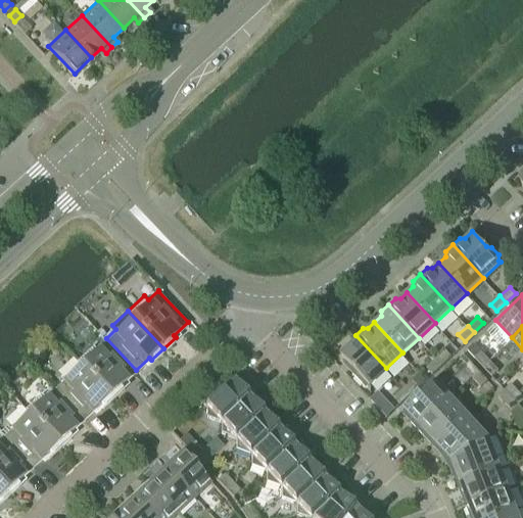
[(386,368),(355,335),(348,341),(348,346),(341,354),(355,368),(355,374),(363,381),(368,381),(370,383),(386,368)]
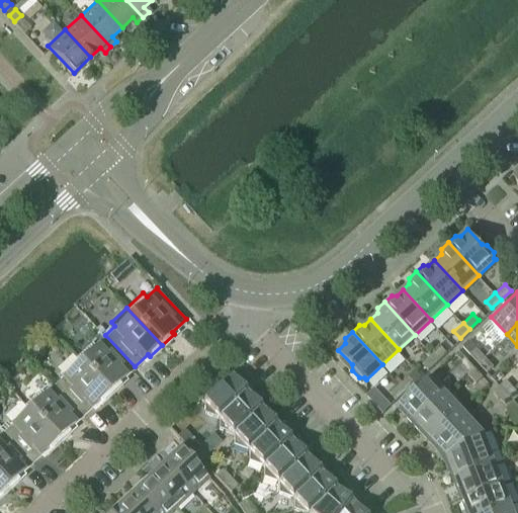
[(135,366),(105,335),(95,344),(91,340),(76,354),(110,393),(122,381),(120,378),(135,366)]
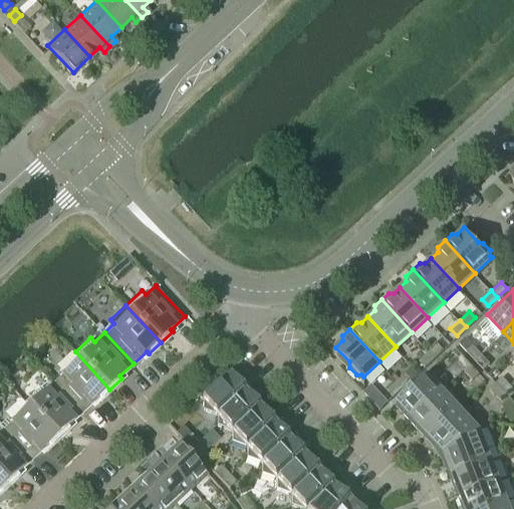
[(434,355),(443,347),(437,340),(428,349),(434,355)]
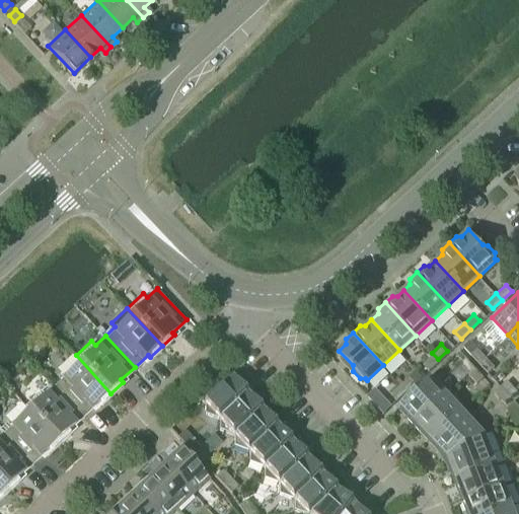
[(486,355),(476,346),(470,352),(479,361),(486,355)]
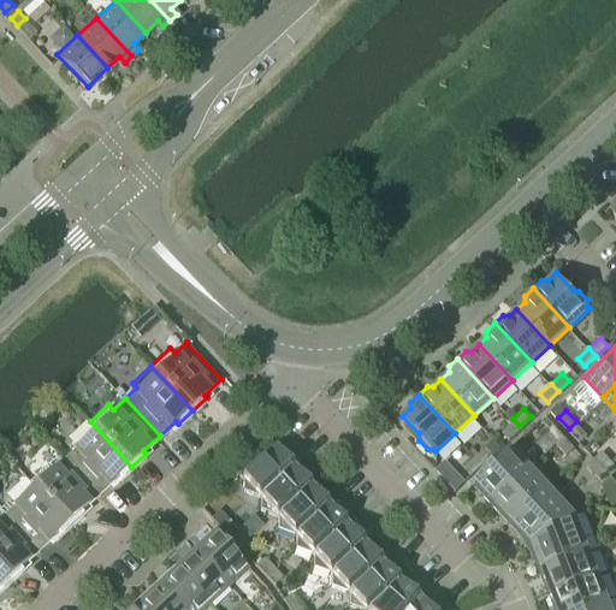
[(509,437),(520,426),(513,419),(502,430),(509,437)]
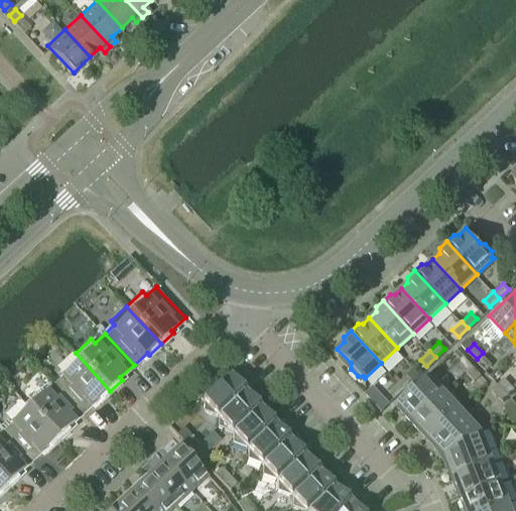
[(110,391),(76,353),(59,368),(63,372),(53,381),(83,412),(96,399),(99,402),(110,391)]
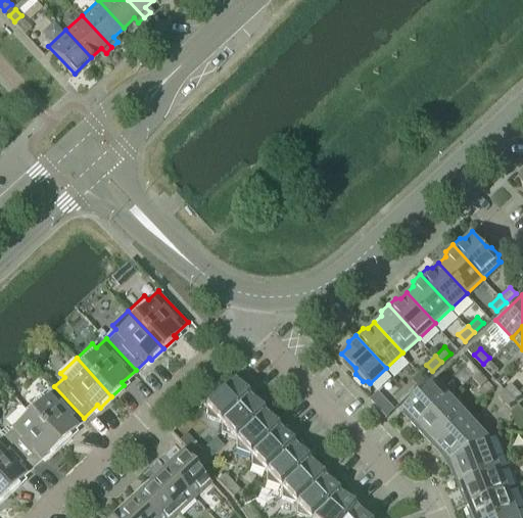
[(497,367),(495,364),(489,358),(483,364),(491,373),(497,367)]
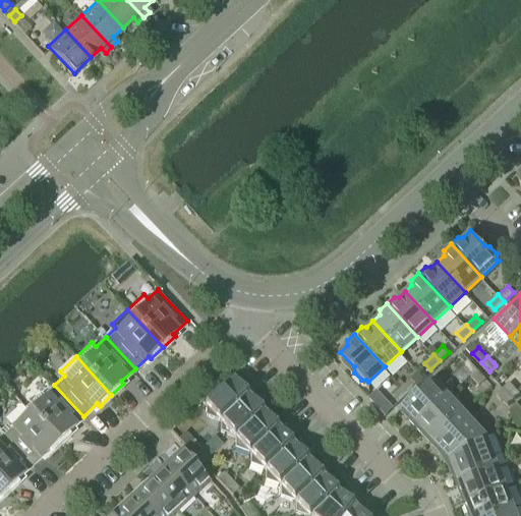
[(476,366),(467,357),(461,363),(470,373),(476,366)]
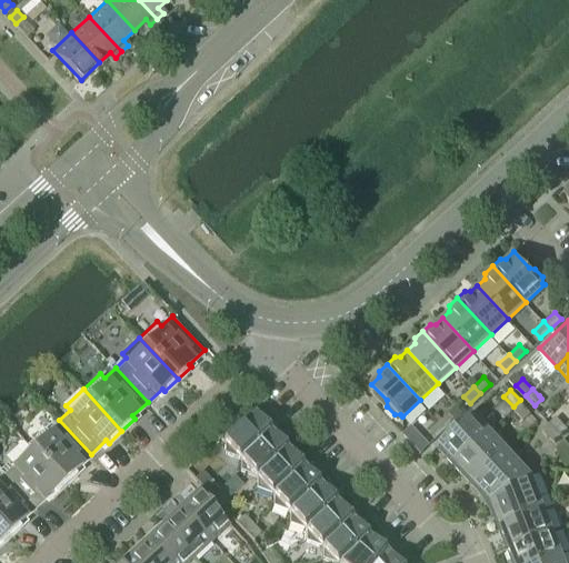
[(530,410),(520,400),(513,406),(522,416),(530,410)]
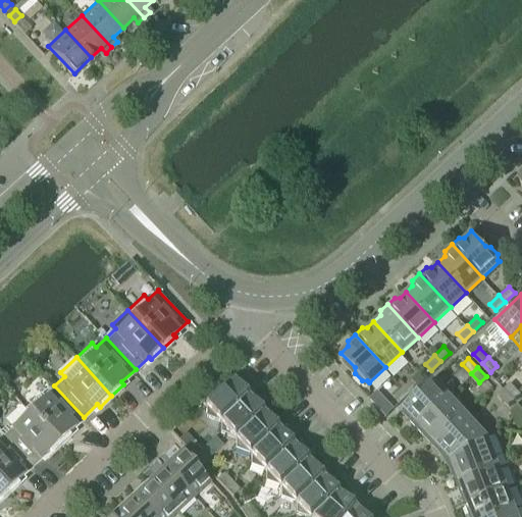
[(219,418),(248,392),(242,385),(244,381),(235,376),(232,375),(204,402),(205,403),(205,412),(218,417),(219,418)]
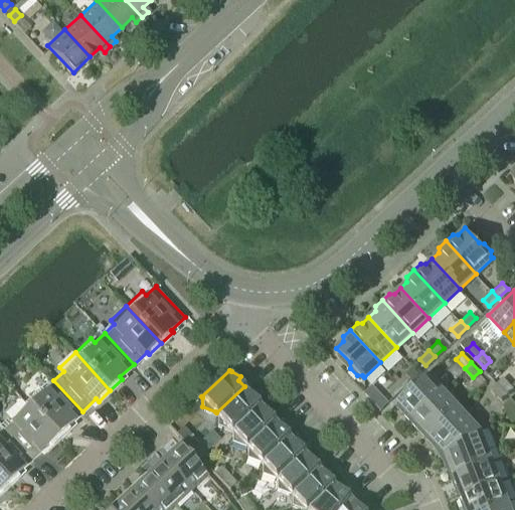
[(412,377),(406,371),(396,379),(402,386),(412,377)]
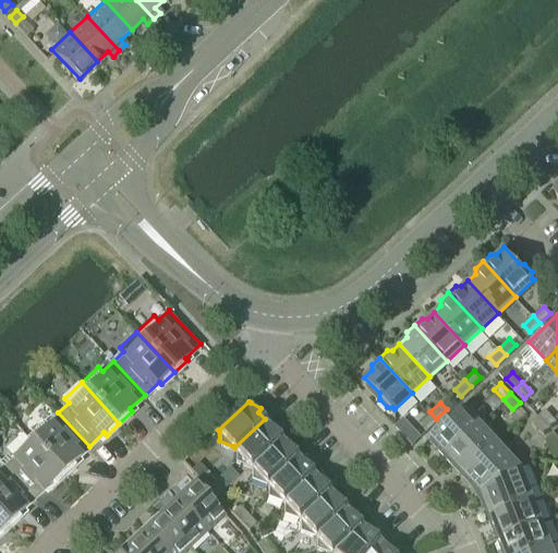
[(445,455),(480,421),(463,404),(431,433),(437,441),(437,446),(445,455)]
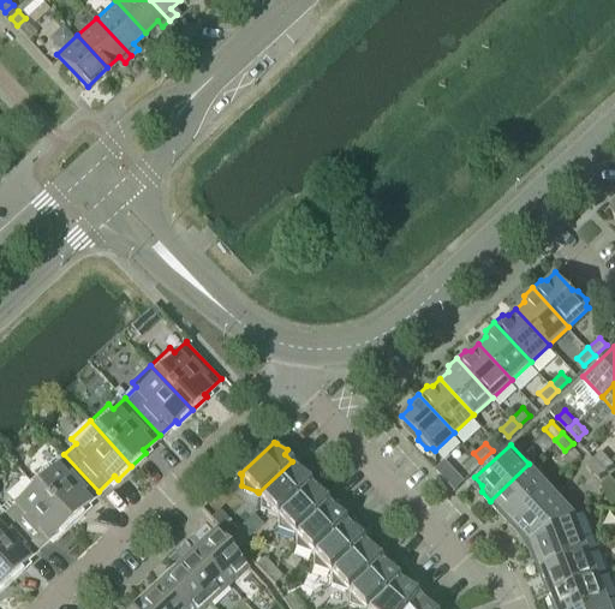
[(610,459),(601,447),(592,454),(603,466),(610,459)]
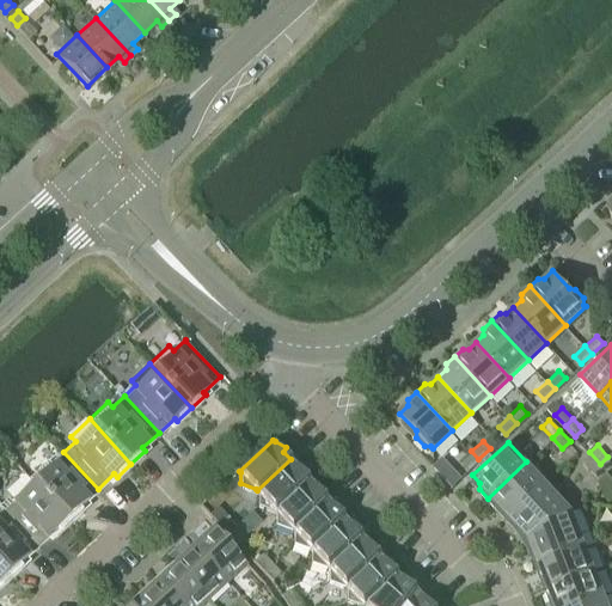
[(467,469),(478,459),(471,451),(460,461),(467,469)]
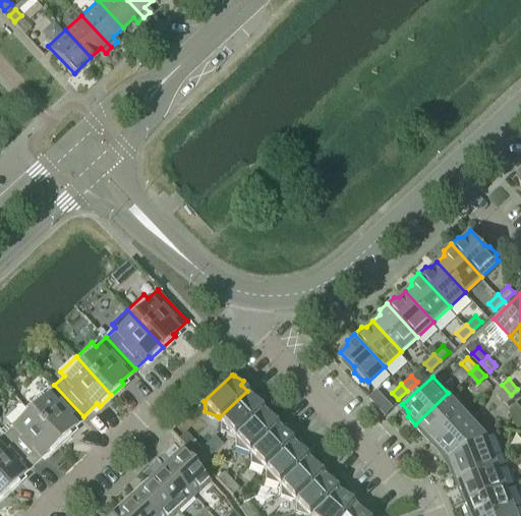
[(83,416),(54,385),(45,394),(41,390),(24,404),(60,442),(72,432),(70,428),(83,416)]
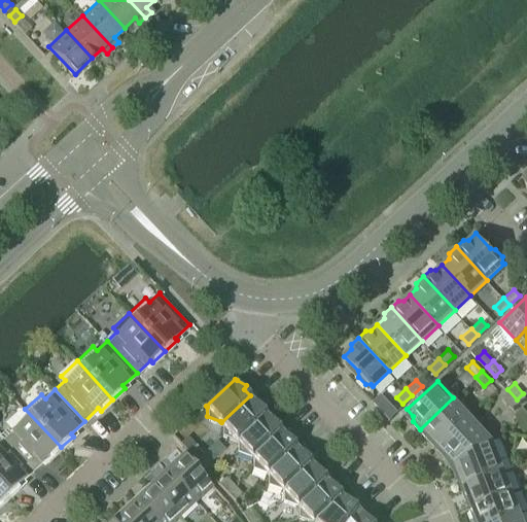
[(517,399),(507,389),(501,395),(511,406),(517,399)]
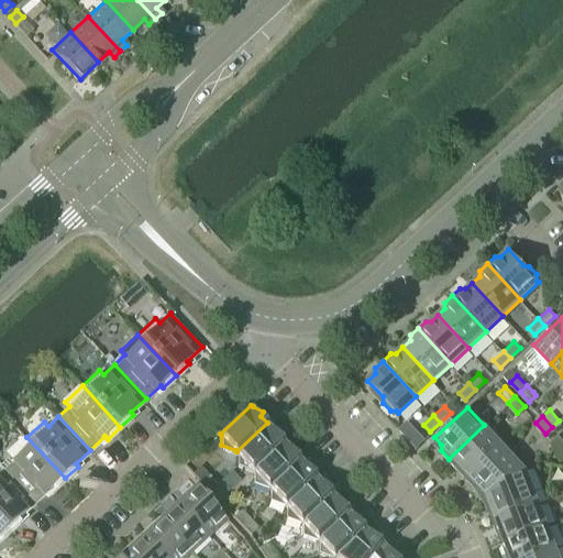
[(551,439),(562,427),(562,424),(559,420),(552,427),(545,434),(551,439)]
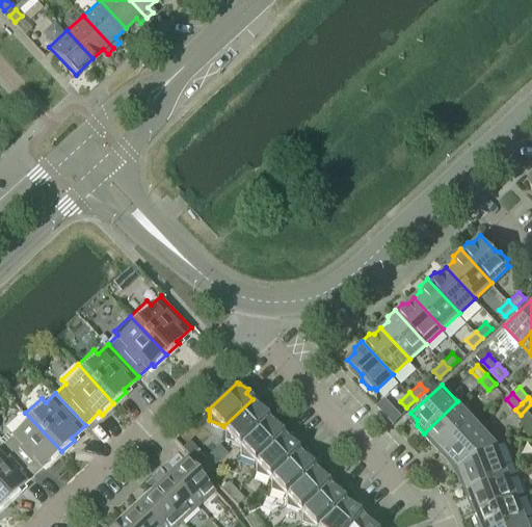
[(239,443),(268,415),(262,409),(264,405),(254,400),(253,399),(223,426),(224,427),(224,437),(238,442),(239,443)]
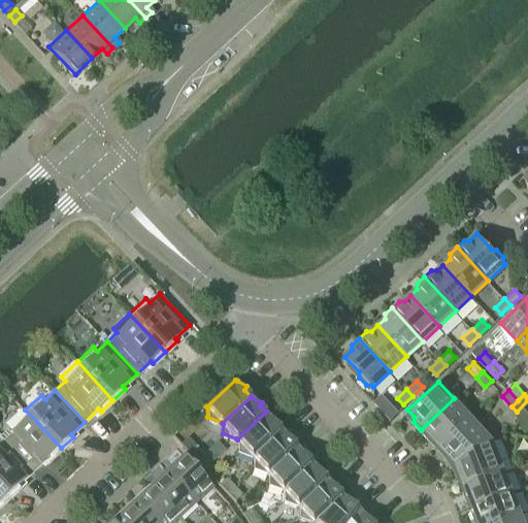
[(439,445),(470,416),(454,398),(421,430),(427,436),(432,436),(439,445)]
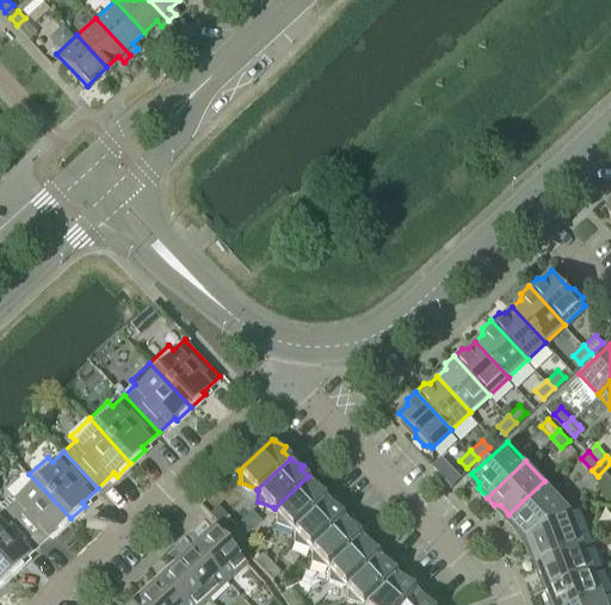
[(71,518),(29,474),(11,492),(16,497),(4,507),(38,543),(54,529),(56,531),(71,518)]
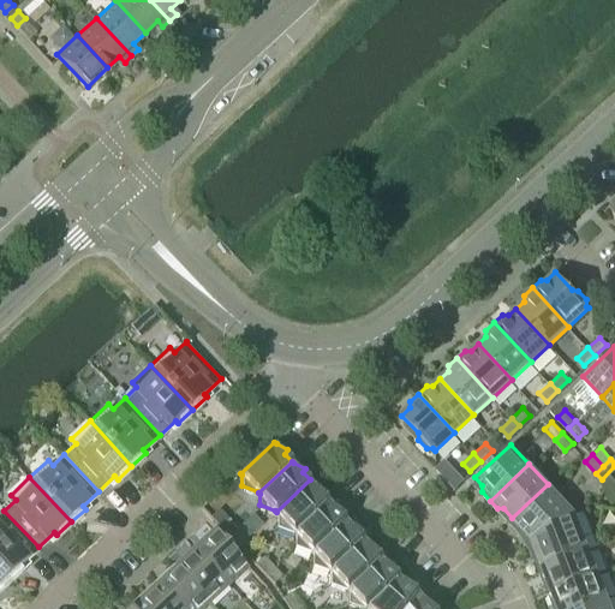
[(293,531),(327,499),(321,491),(322,488),(311,482),(310,479),(276,512),(278,513),(278,524),(293,530),(293,531)]
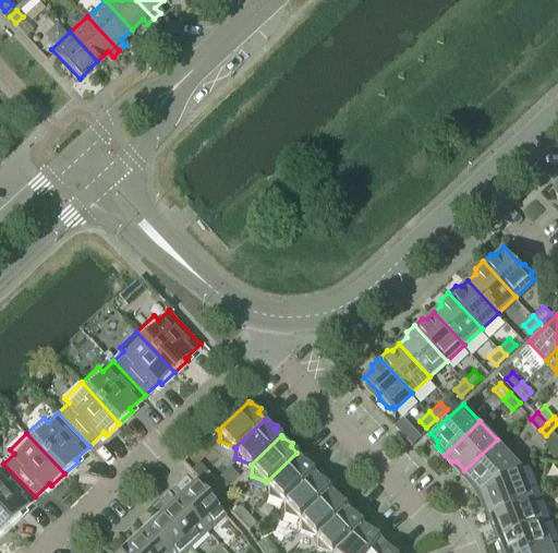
[(476,492),(520,465),(497,440),(464,470),(471,478),(471,483),(476,492)]
